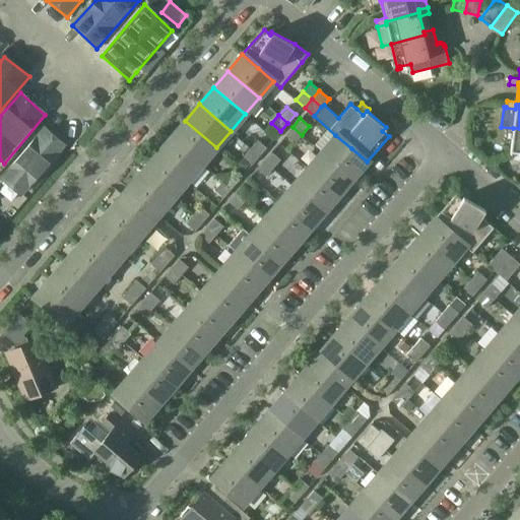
[(202,164),(216,147),(185,121),(171,137),(202,164)]
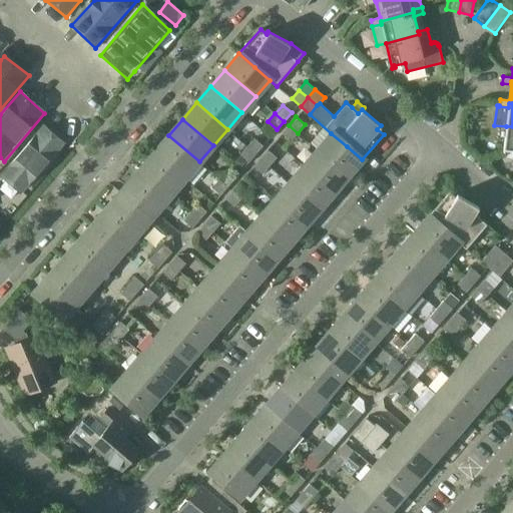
[(23,195),(64,143),(43,125),(0,177),(23,195)]
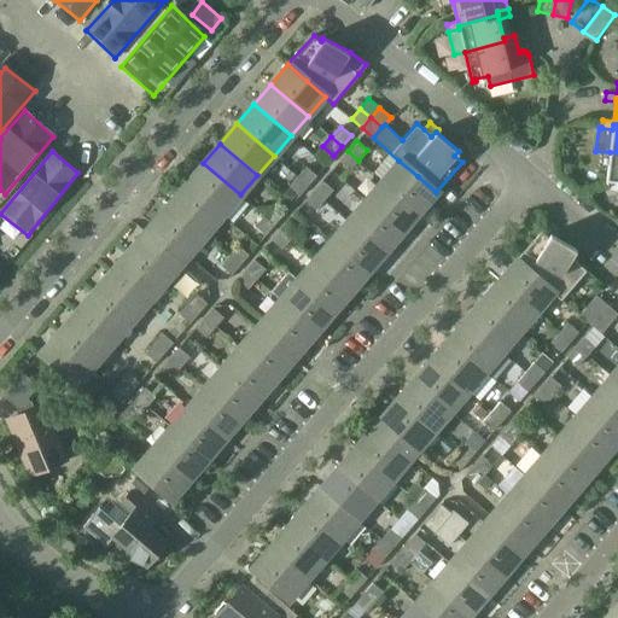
[(359,161),(348,151),(339,161),(350,170),(359,161)]
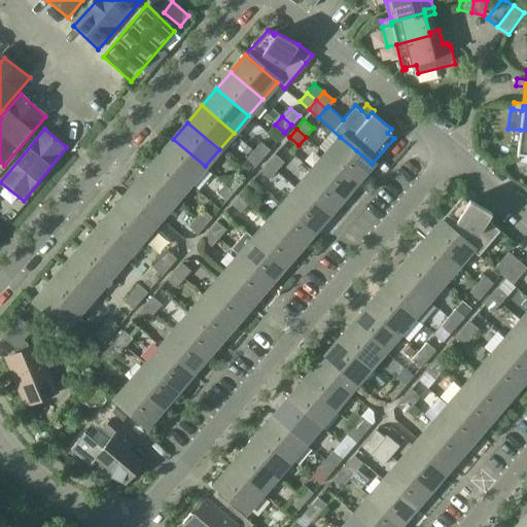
[(526,130),(520,130),(516,155),(519,156),(519,154),(526,154),(526,130)]
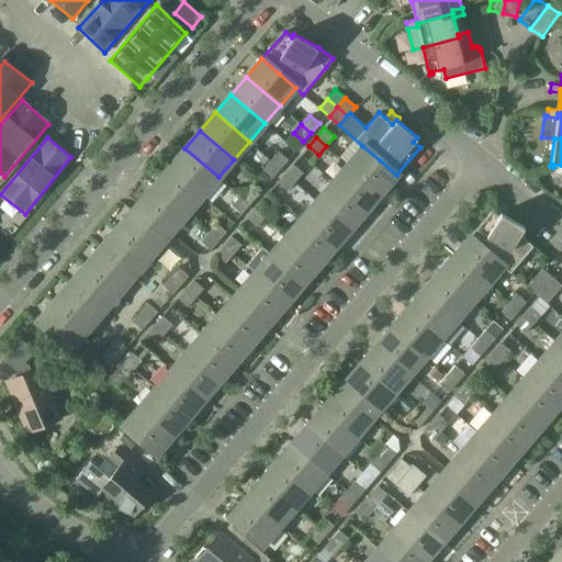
[(362,146),(348,164),(381,192),(396,175),(380,160),(362,146)]
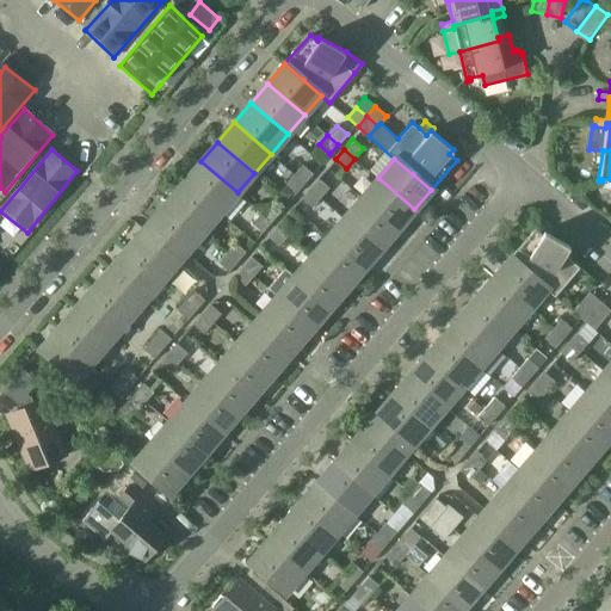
[(201,161),(184,180),(221,213),(238,192),(201,161)]
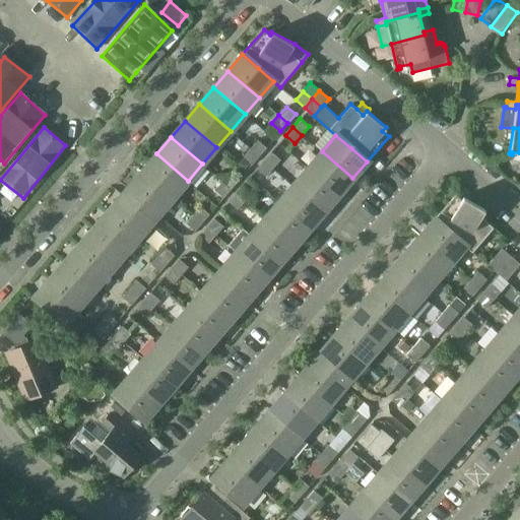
[(250,148),(259,155),(267,147),(257,139),(250,148)]
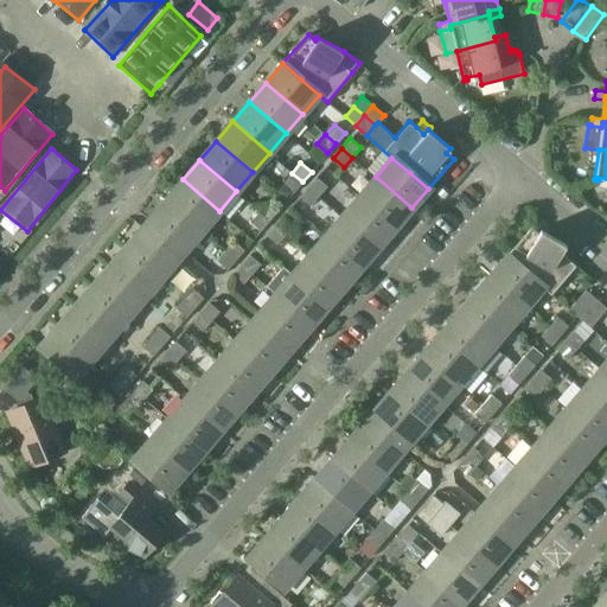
[(294,191),(302,181),(292,173),(283,183),(294,191)]
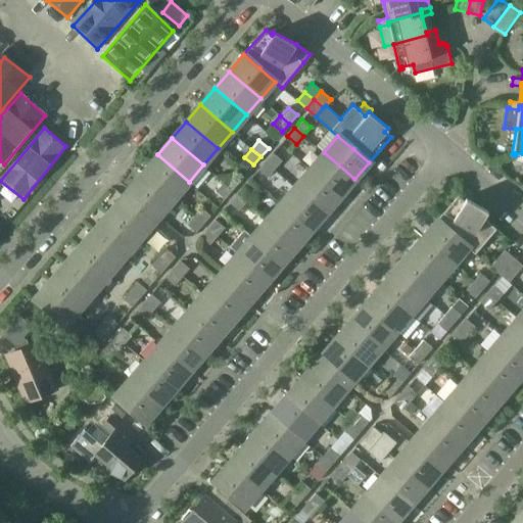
[(275,169),(282,160),(273,152),(266,161),(275,169)]
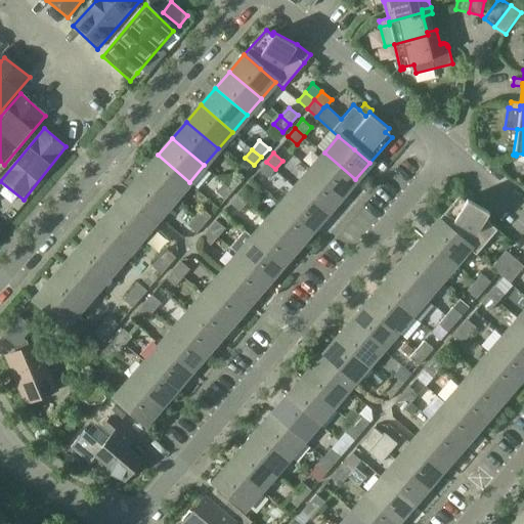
[(355,179),(324,153),(310,169),(341,195),(355,179)]
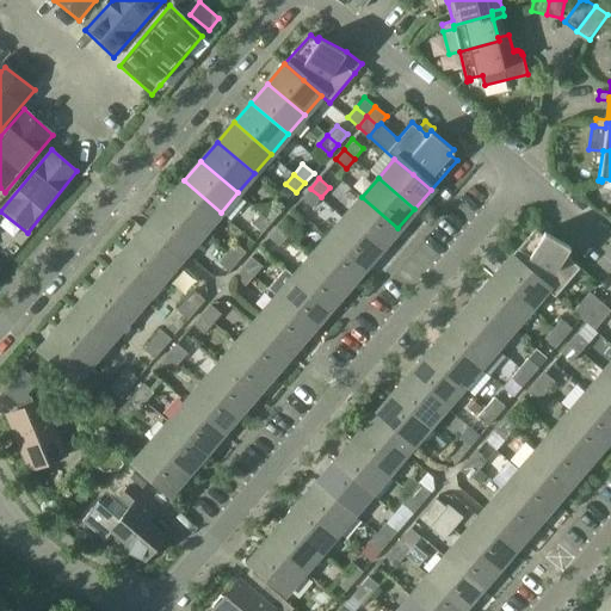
[(184,180),(167,201),(204,232),(221,213),(184,180)]
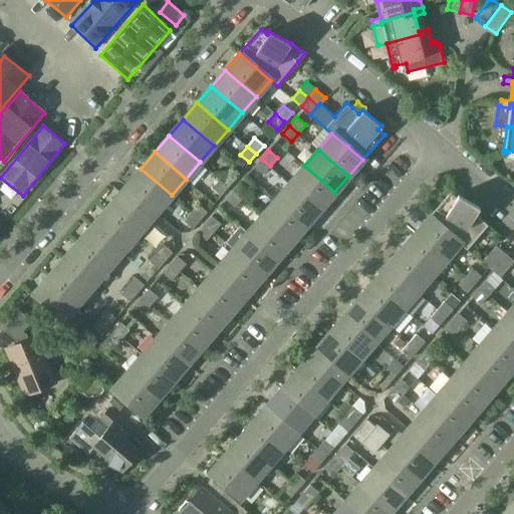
[(270,166),(261,159),(254,167),(263,174),(270,166)]
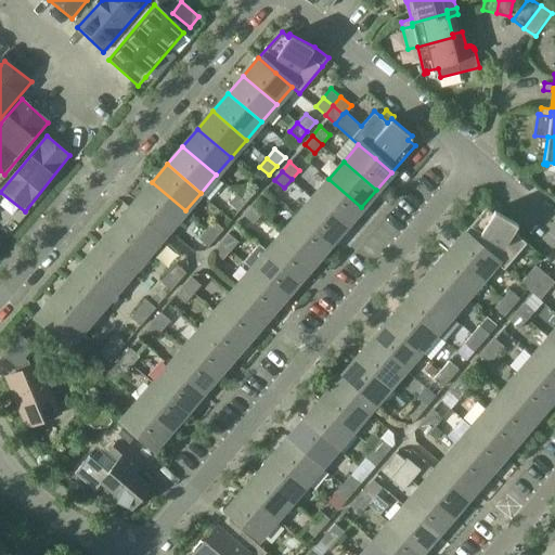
[(328,179),(313,197),(346,226),(361,207),(328,179)]
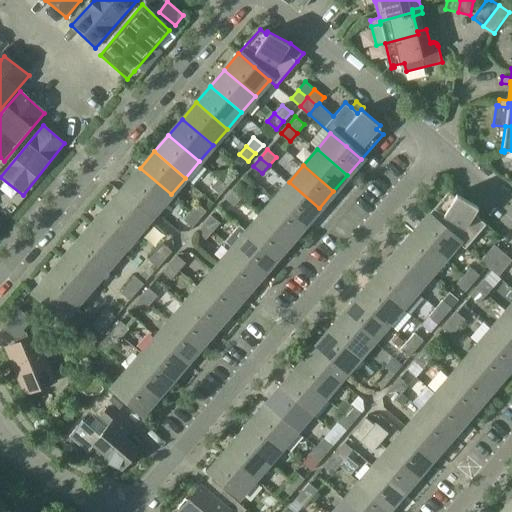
[(171,194),(140,168),(125,185),(155,212),(171,194)]
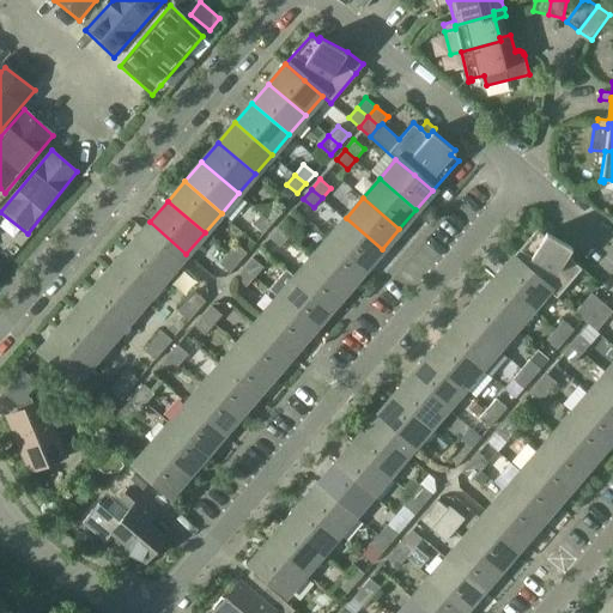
[(262,213),(272,222),(280,213),(269,204),(262,213)]
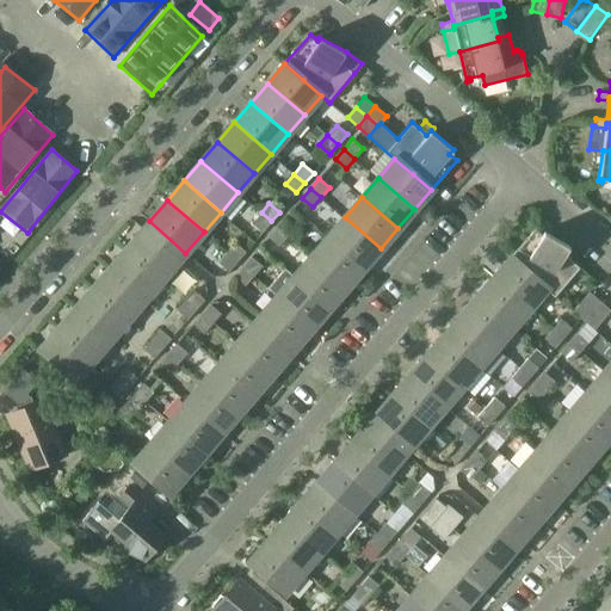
[(263,232),(271,221),(261,213),(252,223),(263,232)]
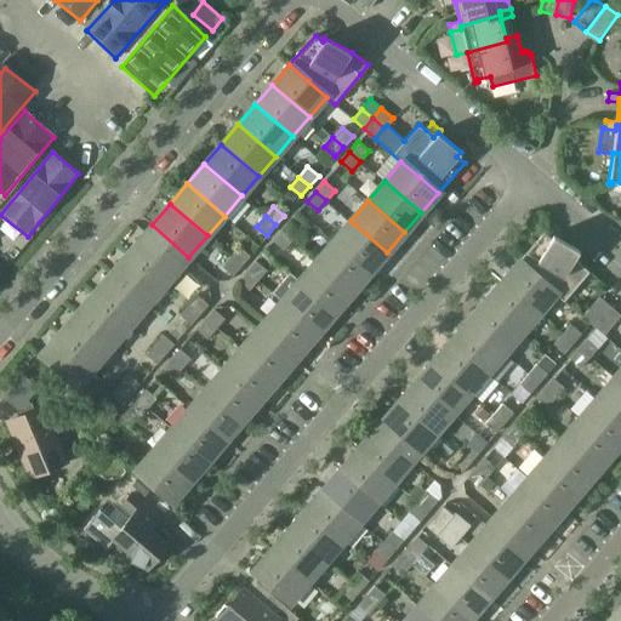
[(292,239),(301,231),(290,221),(281,231),(292,239)]
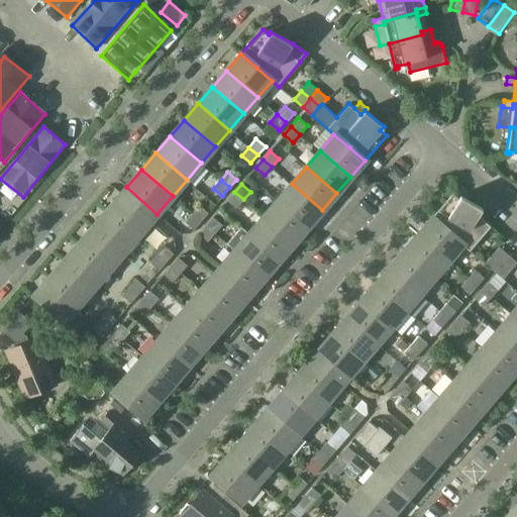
[(308,226),(322,210),(292,184),(277,200),(308,226)]
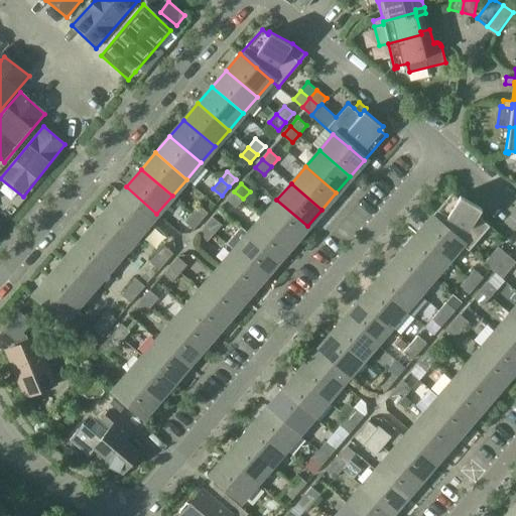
[(137,236),(156,214),(126,186),(107,210),(137,236)]
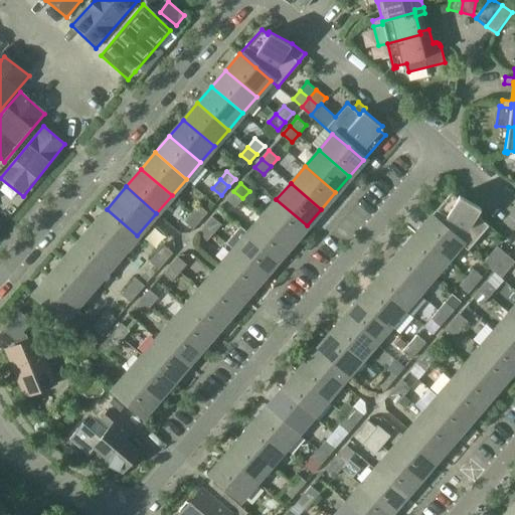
[(235,207),(242,198),(233,191),(226,200),(235,207)]
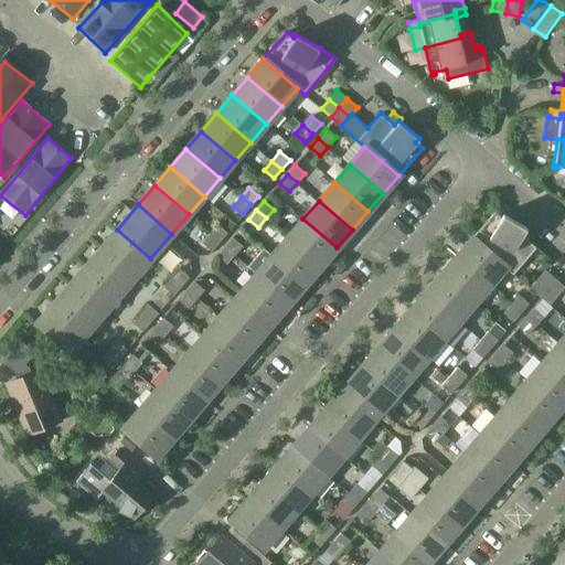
[(471,238),(505,267),(513,274),(536,246),(523,235),(528,227),(503,213),(501,216),(494,211),(471,238)]
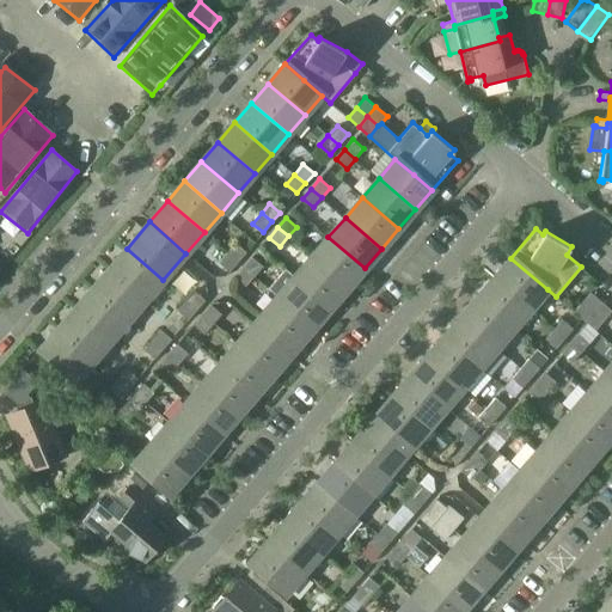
[(328,237),(311,256),(348,288),(365,268),(328,237)]
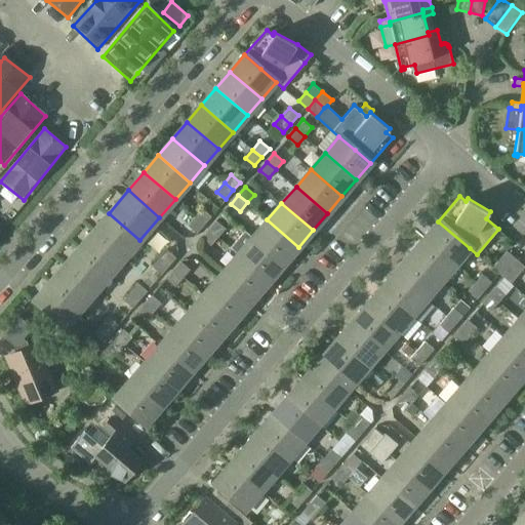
[(195,216),(204,225),(211,216),(202,208),(195,216)]
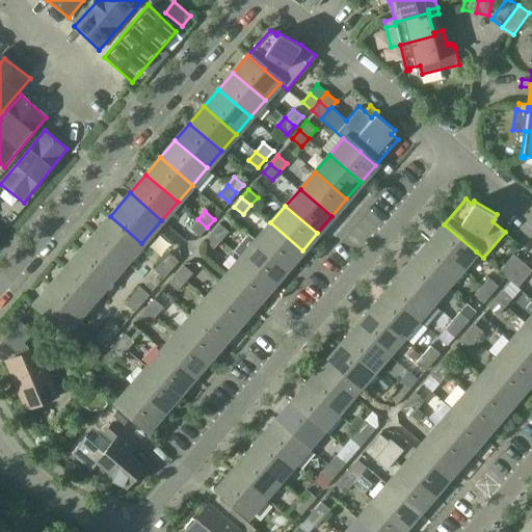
[(141,243),(110,216),(95,233),(127,261),(141,243)]
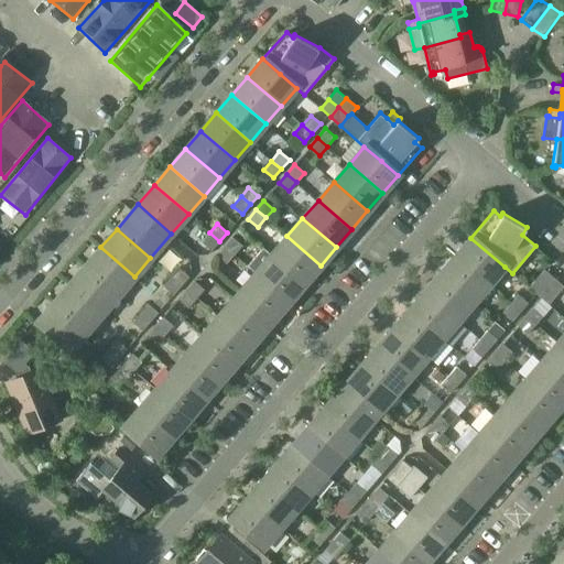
[(212,250),(219,241),(209,232),(202,241),(212,250)]
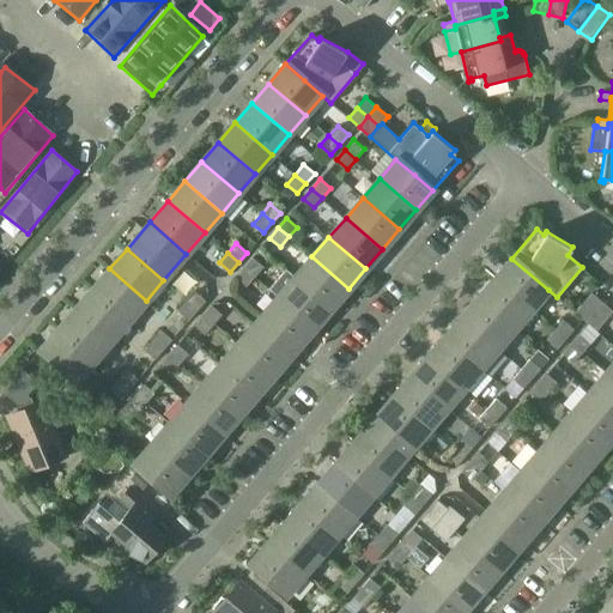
[(332,308),(349,289),(311,256),(295,277),(332,308)]
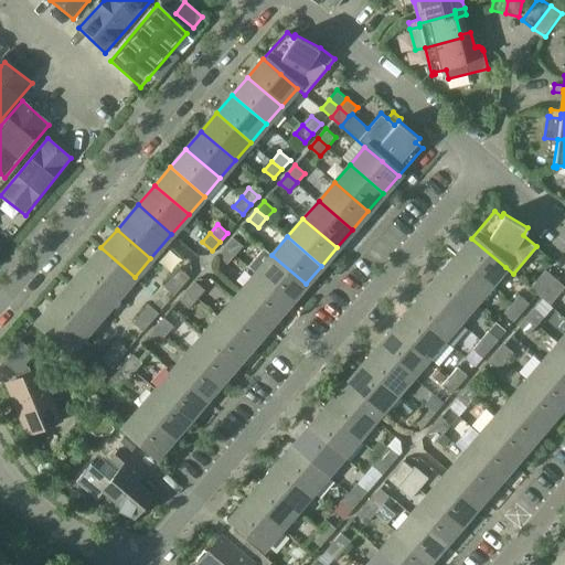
[(235,254),(243,245),(233,237),(225,246),(235,254)]
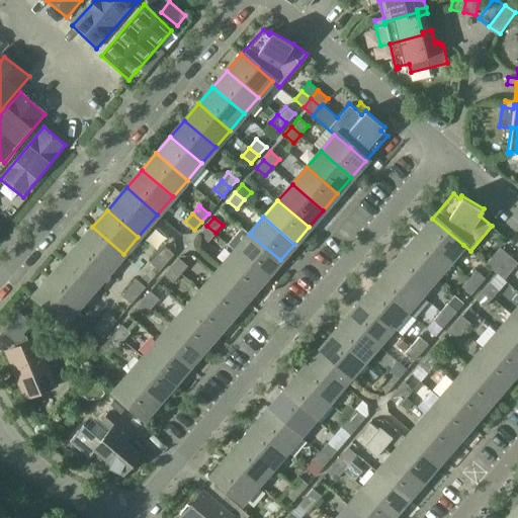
[(449,261),(463,245),(432,219),(418,235),(449,261)]
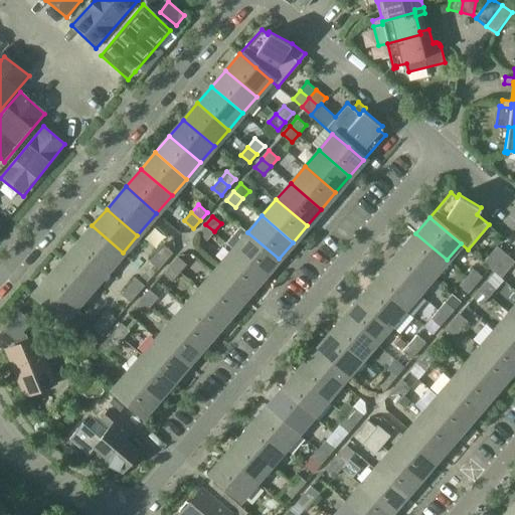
[(214,231),(205,224),(197,232),(207,240),(214,231)]
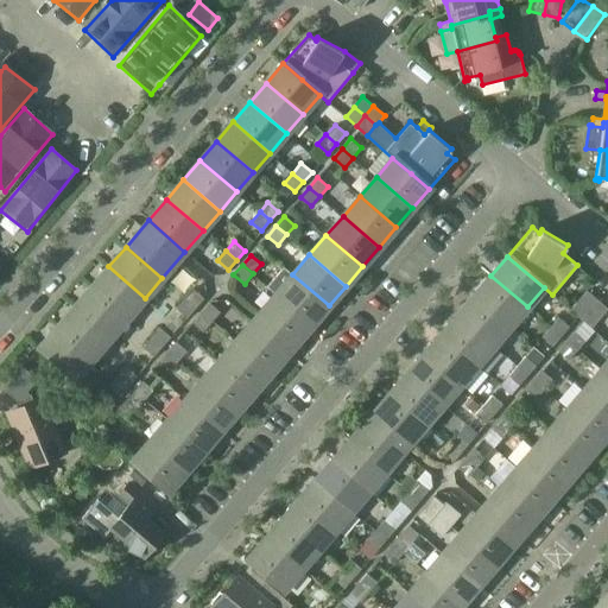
[(108,266),(92,286),(128,317),(145,298),(108,266)]
